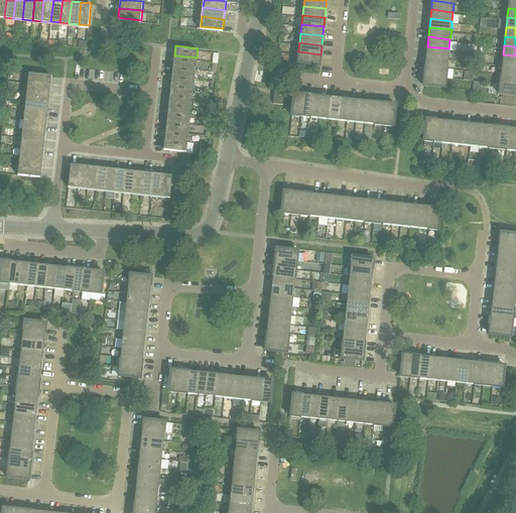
[(427,46),(426,55),(447,57),(448,48),(427,46)]
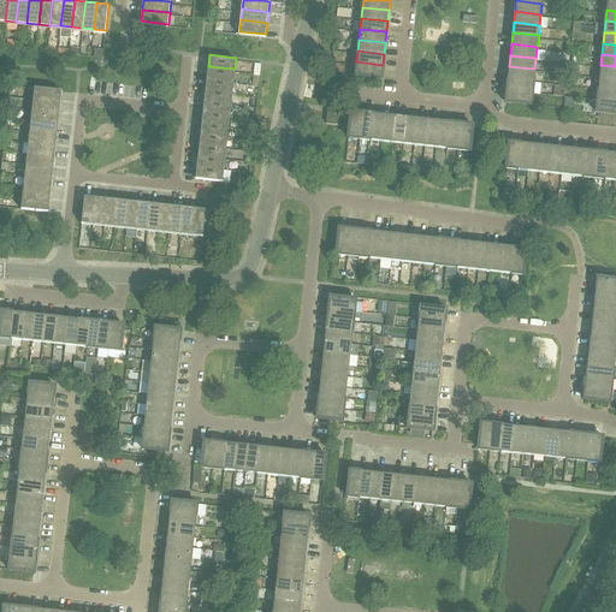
[(381,76),(383,65),(356,61),(355,73),(381,76)]
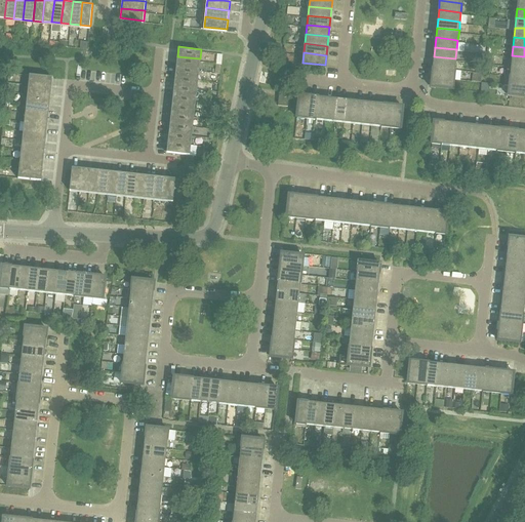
[(524,66),(524,56),(512,55),(511,65),(524,66)]
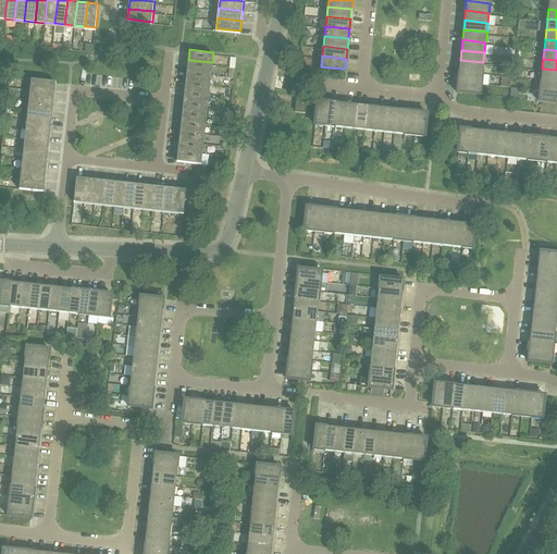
[(211,72),(212,62),(188,60),(187,70),(211,72)]
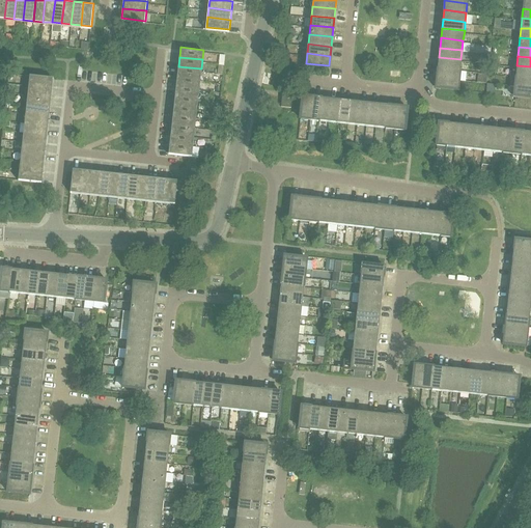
[(459,68),(460,59),(439,57),(438,66),(459,68)]
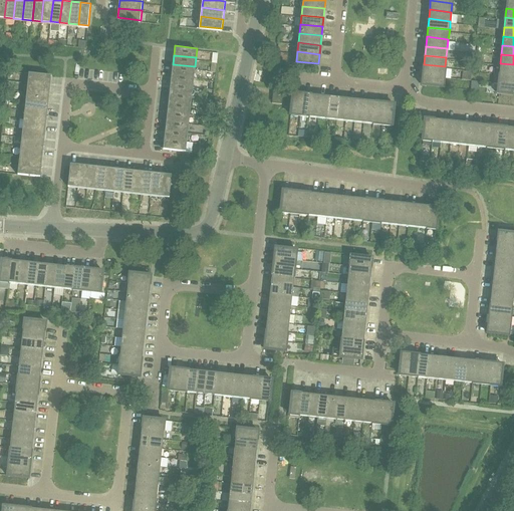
[(499,72),(513,74),(513,64),(500,63),(499,72)]
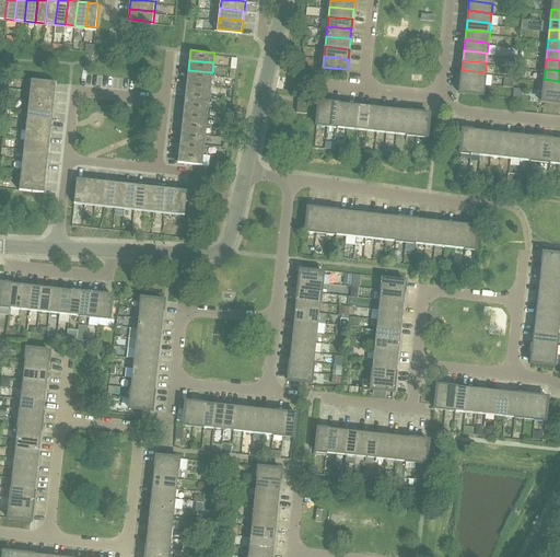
[(211,83),(212,72),(188,70),(187,80),(211,83)]
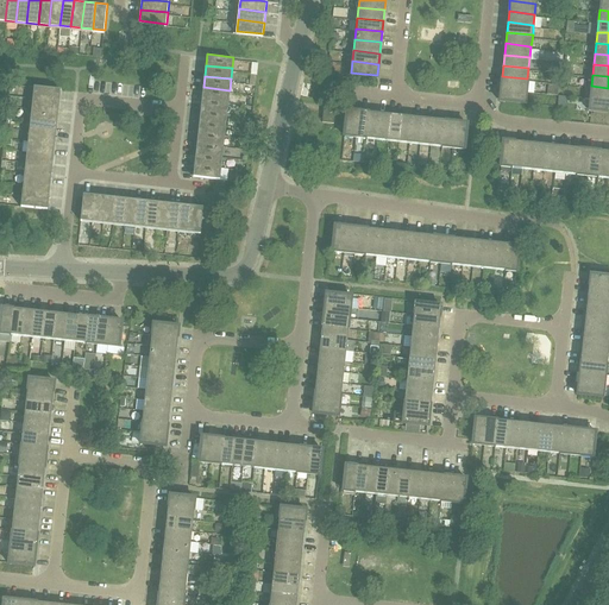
[(526,89),(527,79),(502,76),(501,87),(526,89)]
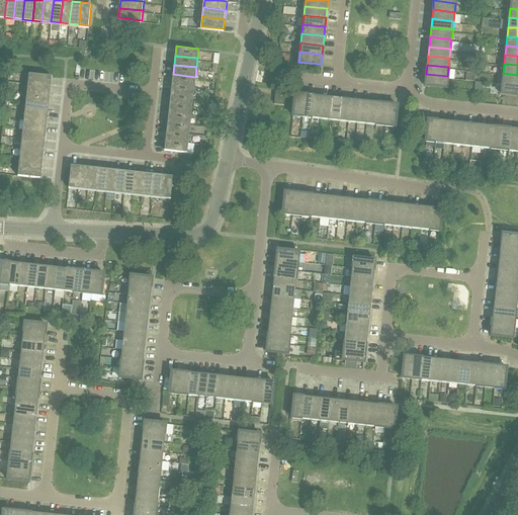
[(29,72),(28,82),(51,84),(52,74),(29,72)]
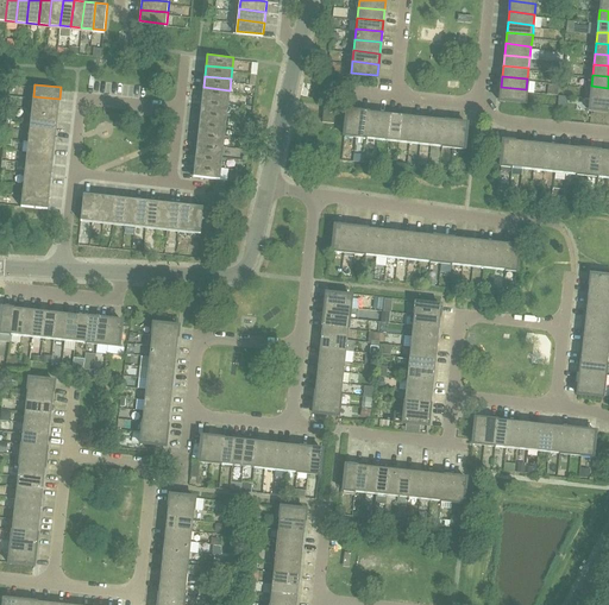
[(608,88),(591,86),(586,86),(585,96),(590,98),(590,96),(608,99),(608,88)]
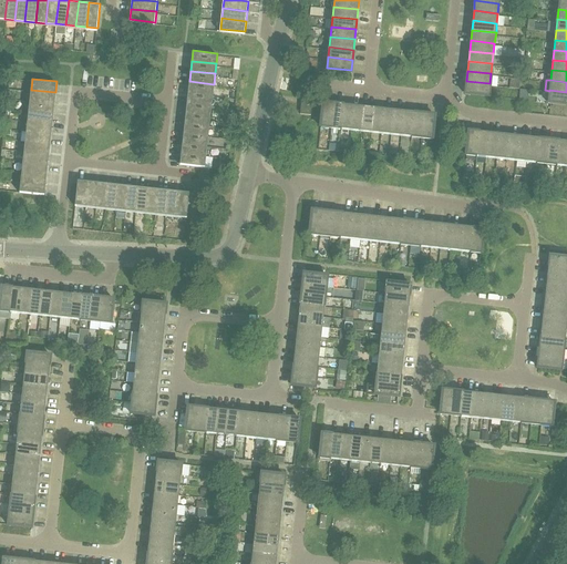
[(213,94),(214,84),(189,81),(188,91),(213,94)]
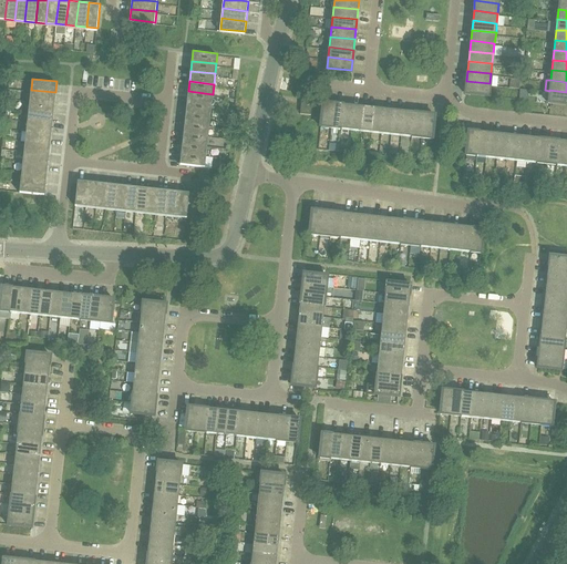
[(488,94),(490,83),(466,81),(465,91),(488,94)]
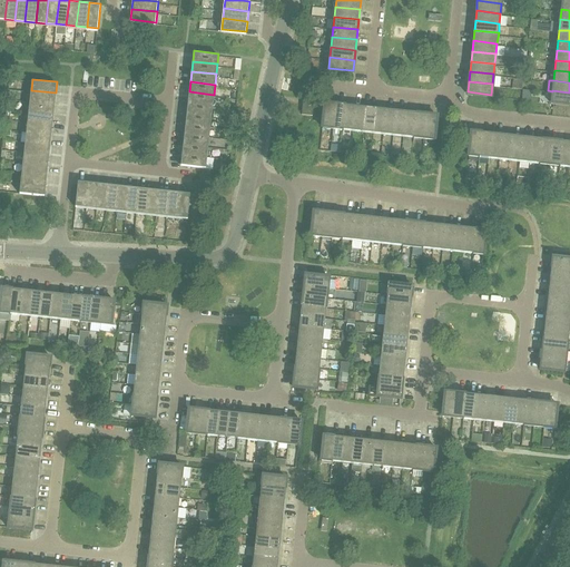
[(55,103),(56,93),(31,90),(30,100),(55,103)]
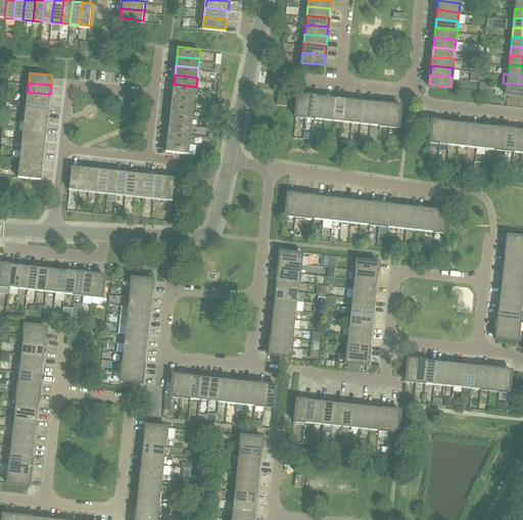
[(522,85),(507,83),(507,84),(506,93),(522,94),(522,85)]
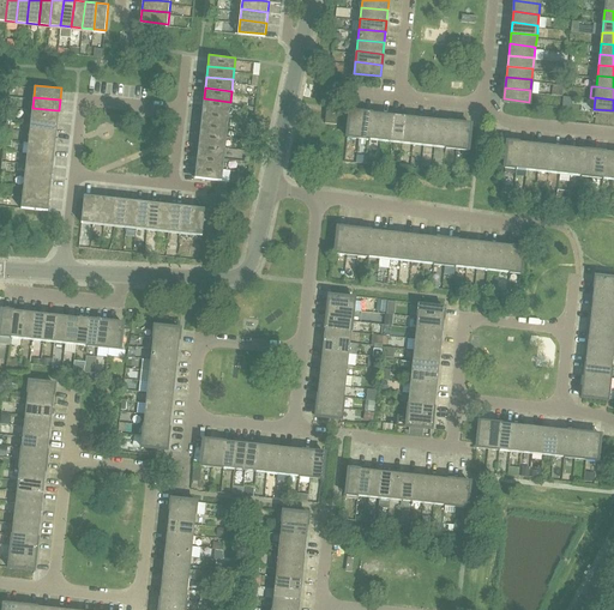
[(204,98),(203,109),(229,113),(230,102),(204,98)]
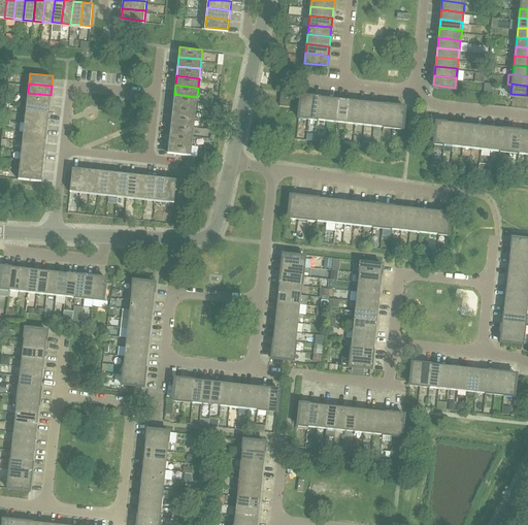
[(50,104),(51,95),(28,93),(27,102),(50,104)]
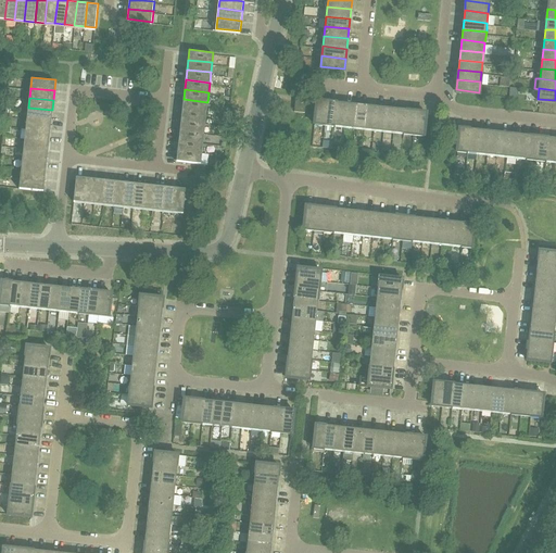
[(305,110),(306,99),(295,98),(294,109),(305,110)]
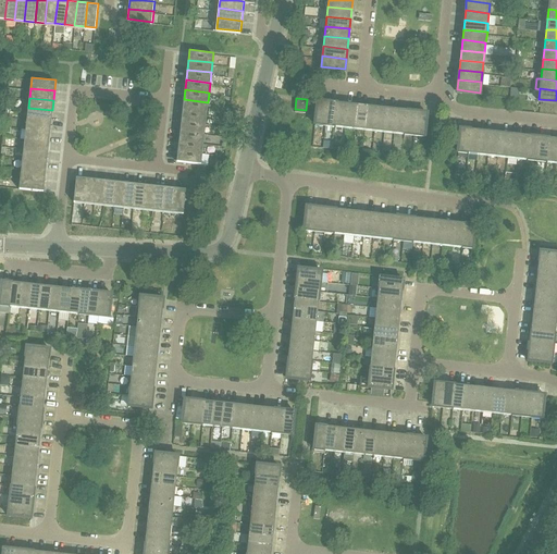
[(325,123),(327,99),(318,98),(316,122),(325,123)]
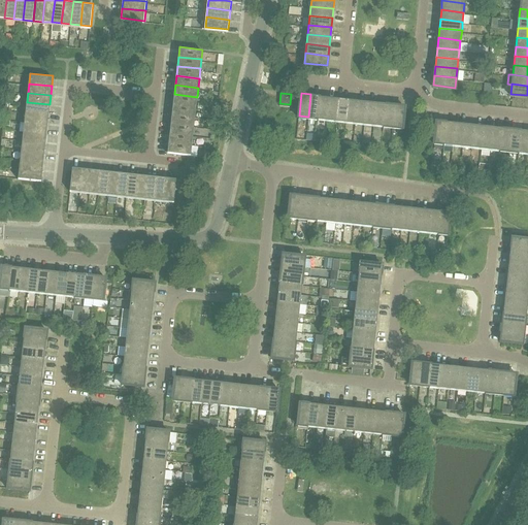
[(196,106),(197,97),(174,94),(173,103),(196,106)]
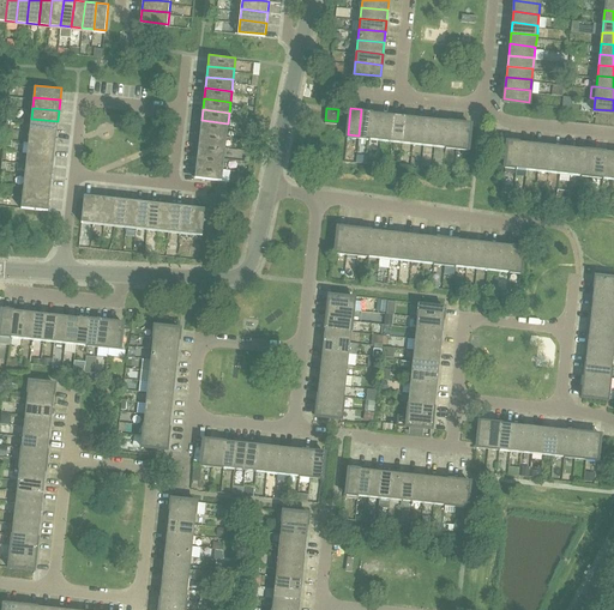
[(359,136),(369,137),(373,110),(361,109),(359,136)]
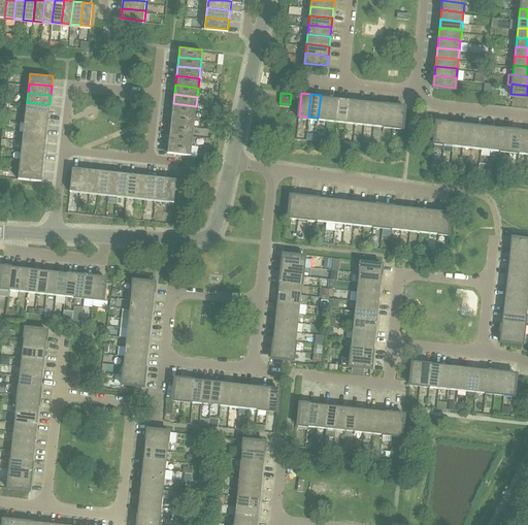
[(330,96),(321,95),(318,118),(327,119),(330,96)]
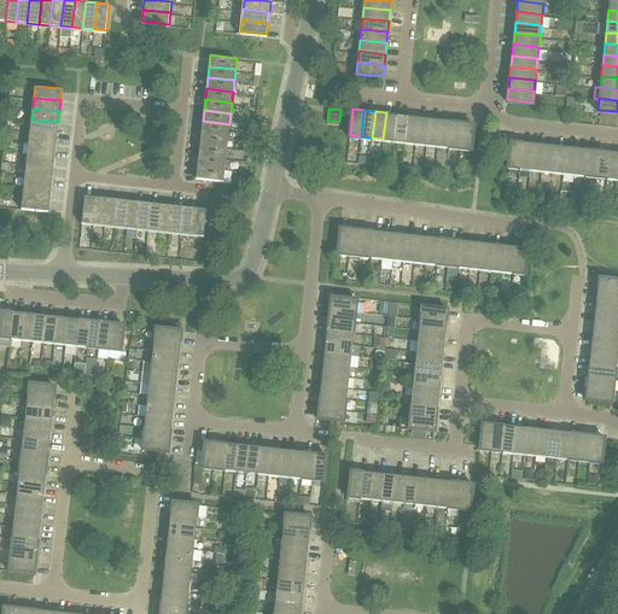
[(383,139),(394,140),(397,113),(386,112),(383,139)]
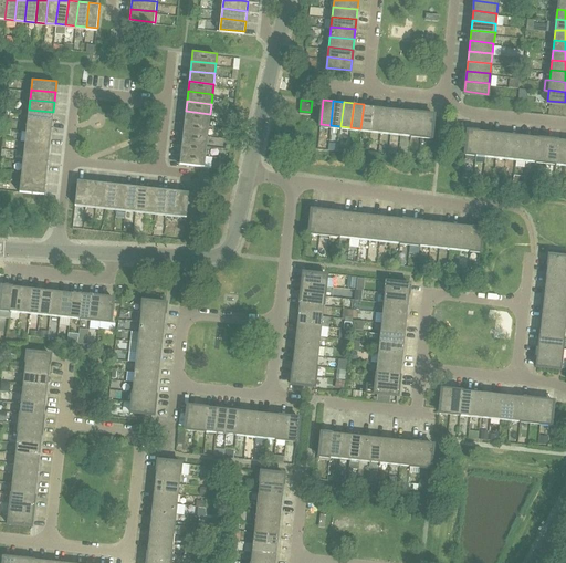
[(374,105),(364,104),(360,128),(370,129),(374,105)]
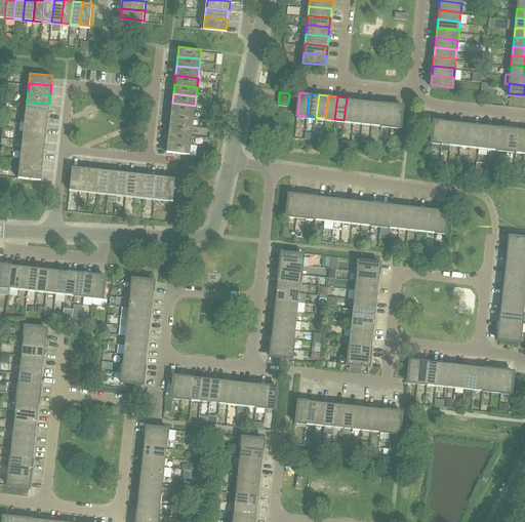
[(344,120),(353,121),(356,98),(347,97),(344,120)]
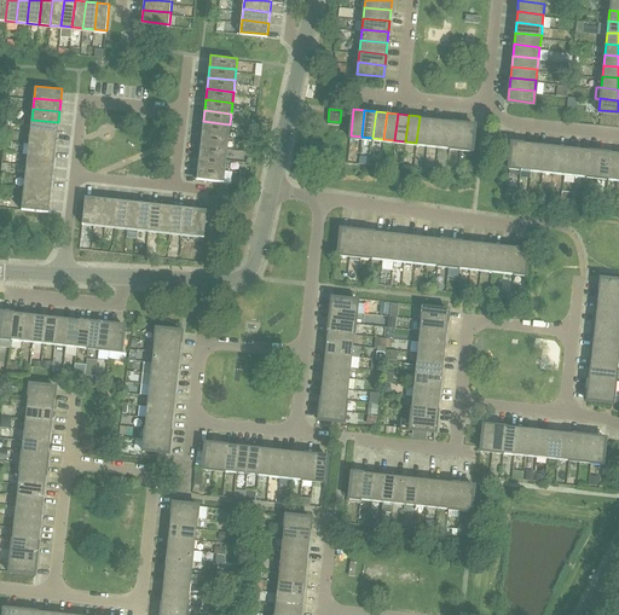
[(431,117),(420,116),(416,143),(428,144),(431,117)]
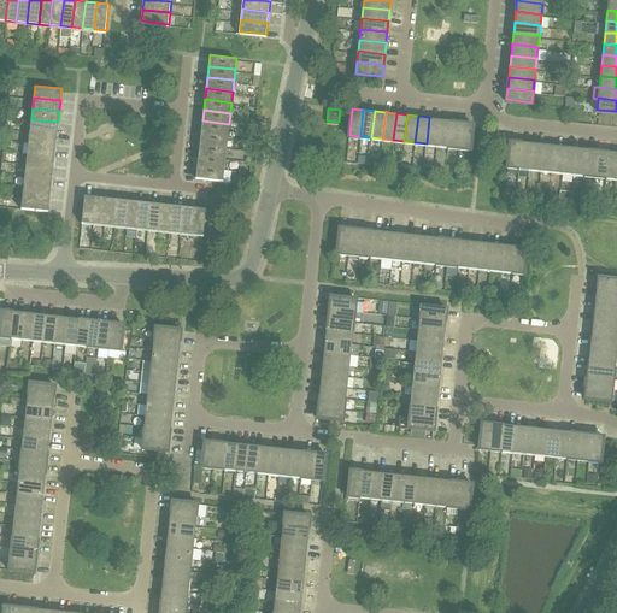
[(427,143),(438,145),(440,118),(429,117),(427,143)]
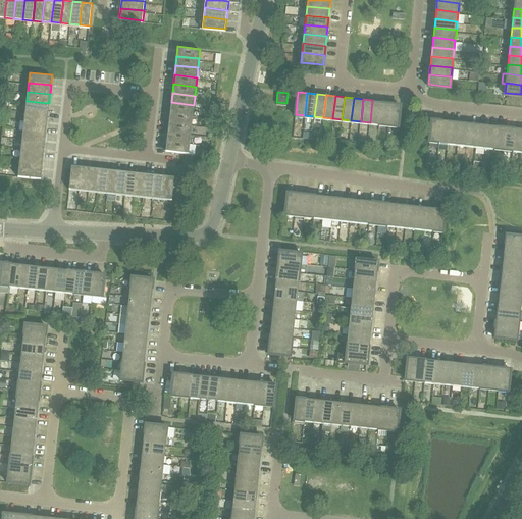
[(370,122),(379,123),(381,102),(372,100),(370,122)]
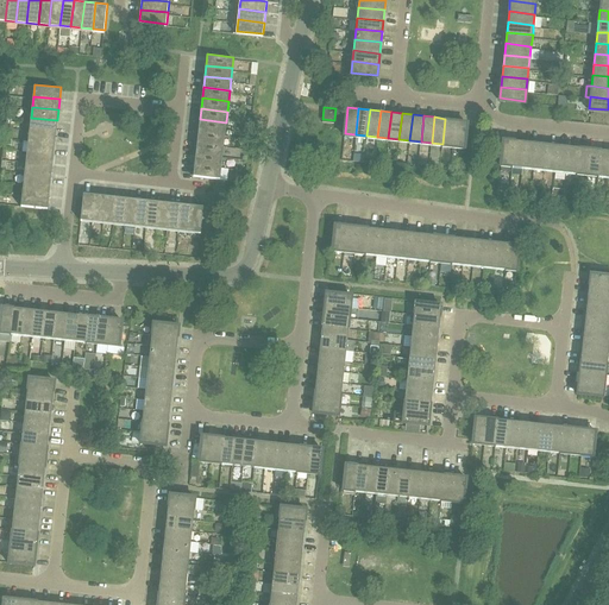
[(30,128),(56,131),(57,120),(31,118),(30,128)]
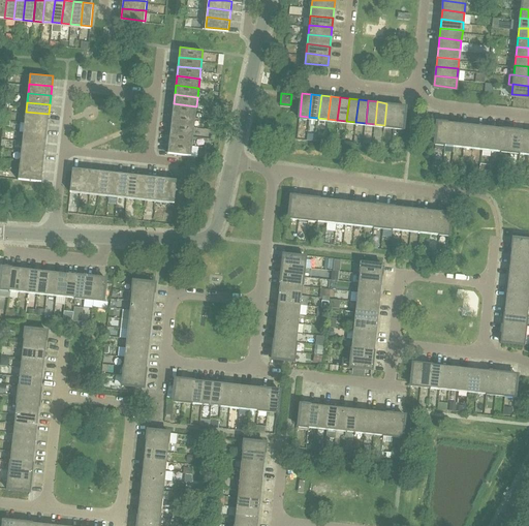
[(195,116),(196,106),(174,103),(173,113),(195,116)]
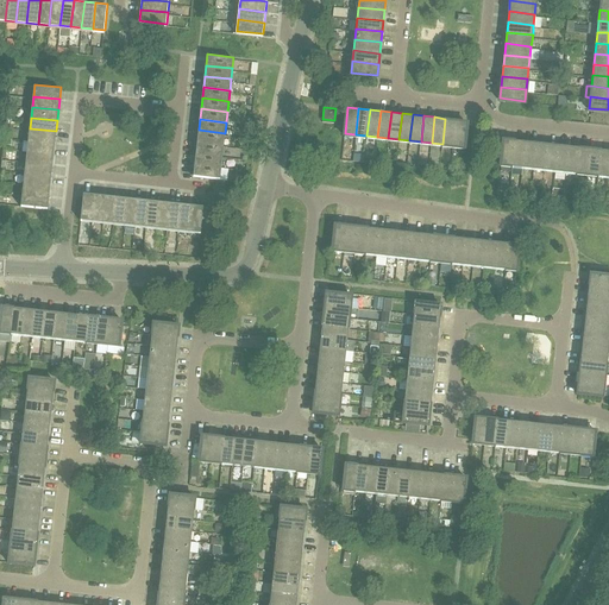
[(443,144),(453,145),(456,120),(445,119),(443,144)]
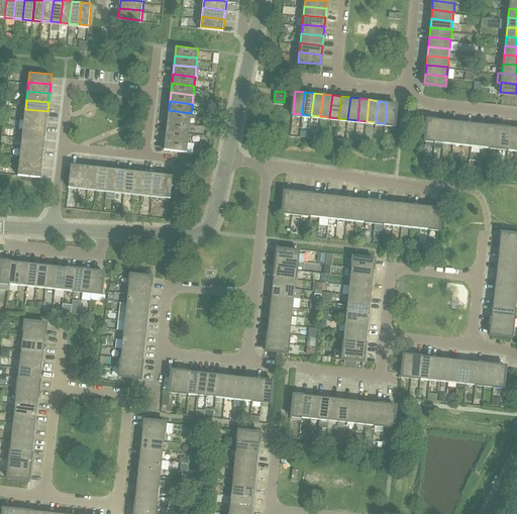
[(385,123),(394,125),(397,103),(387,102),(385,123)]
